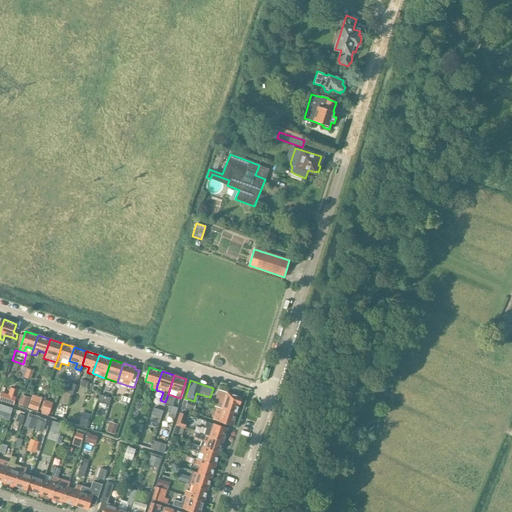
[(71,395),(75,385),(69,383),(65,393),(71,395)]
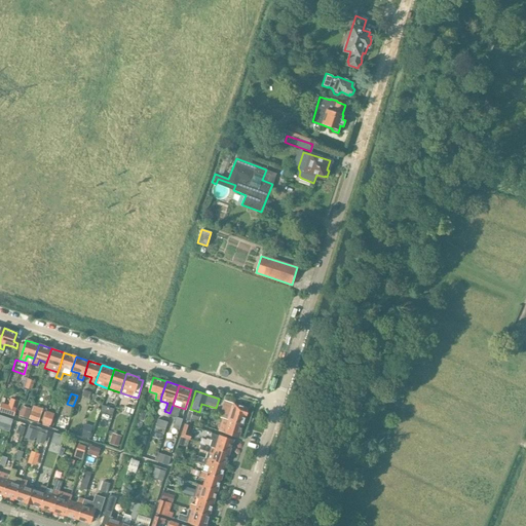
[(242,424),(249,408),(232,403),(231,408),(226,407),(224,412),(229,413),(227,419),(228,420),(242,424)]
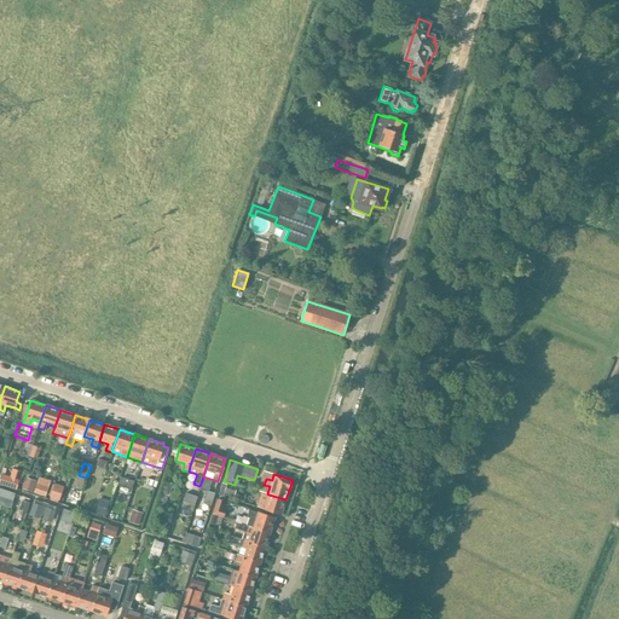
[(0,482),(9,486),(11,478),(3,475),(0,480),(0,482)]
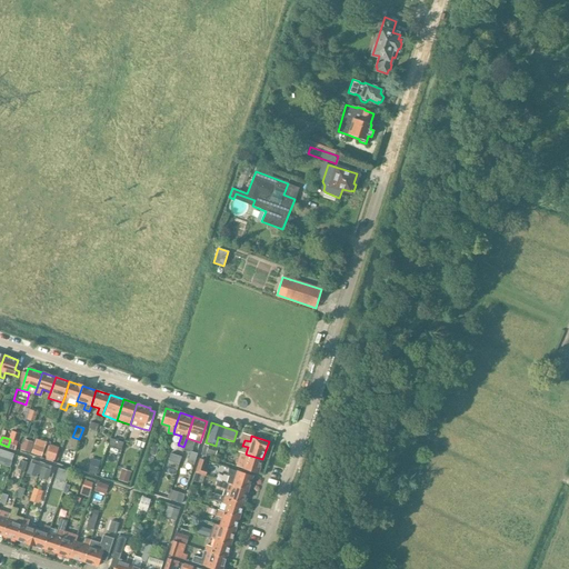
[(23,442),(21,450),(29,453),(31,445),(23,442)]
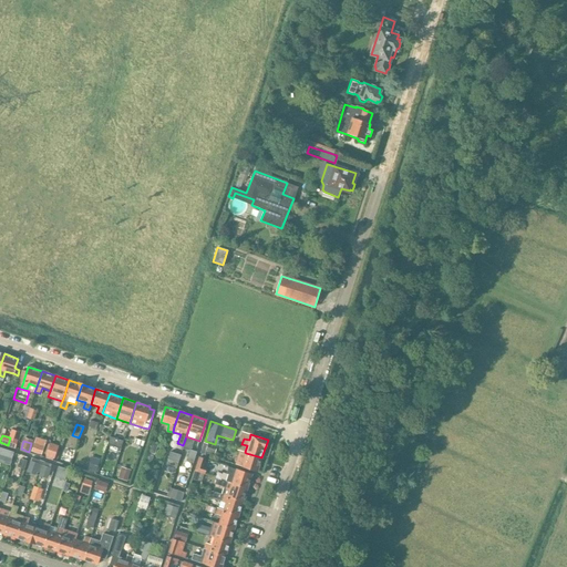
[(154,455),(157,445),(151,443),(147,453),(154,455)]
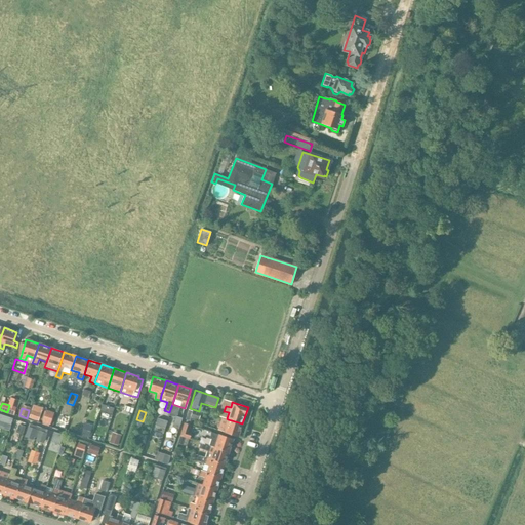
[(198,420),(201,412),(193,410),(191,418),(198,420)]
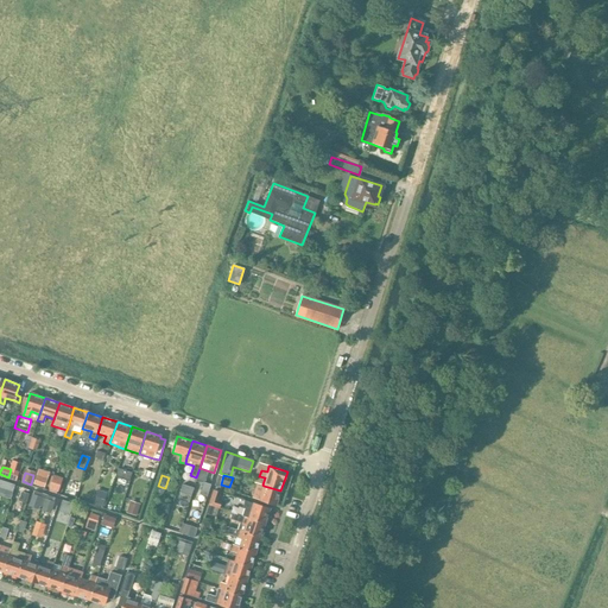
[(36,477),(33,485),(43,488),(45,481),(36,477)]
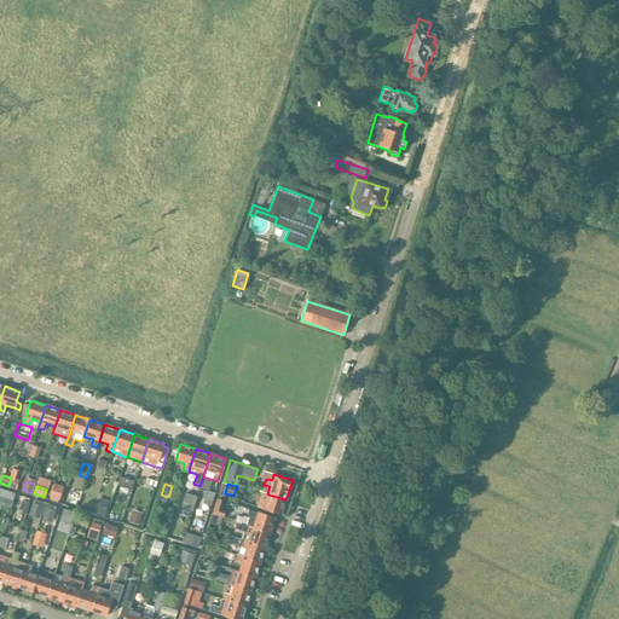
[(0,489),(0,496),(13,501),(15,493),(0,489)]
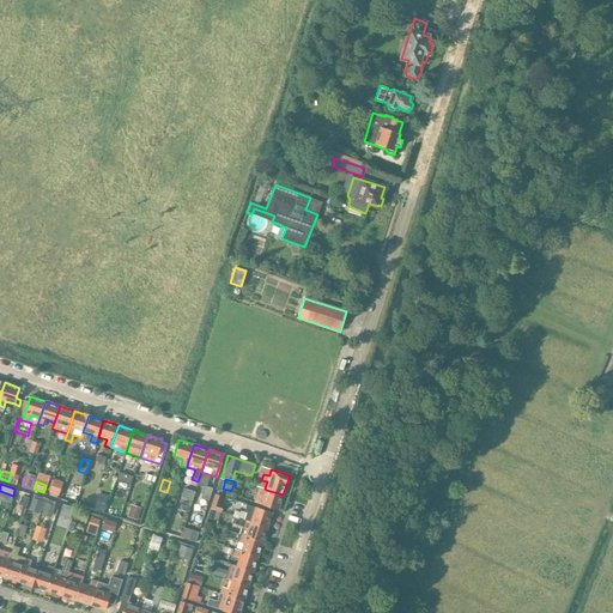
[(58,497),(61,487),(52,485),(48,493),(58,497)]
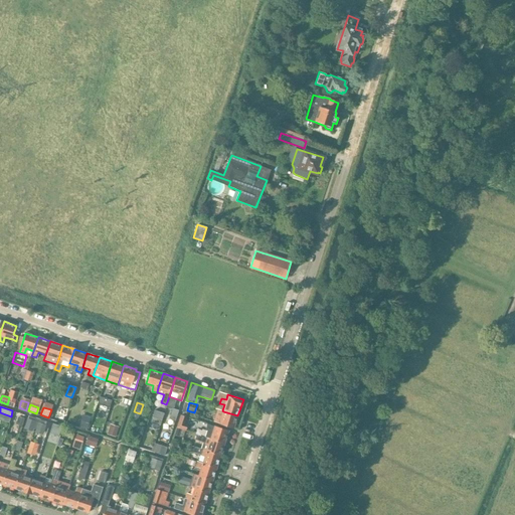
[(169,419),(167,426),(172,428),(175,421),(178,411),(178,410),(173,408),(172,409),(169,419)]
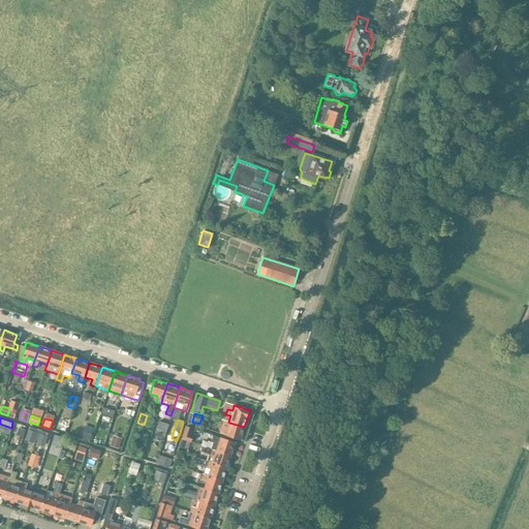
[(158,422),(156,429),(158,430),(157,434),(164,436),(165,432),(168,425),(158,422)]
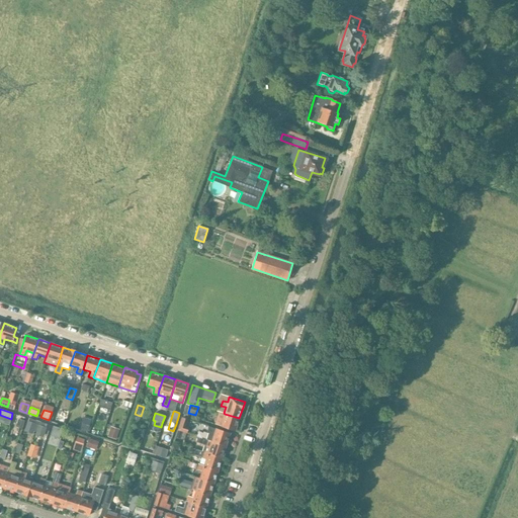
[(235,430),(239,418),(225,414),(223,421),(218,419),(216,424),(235,430)]
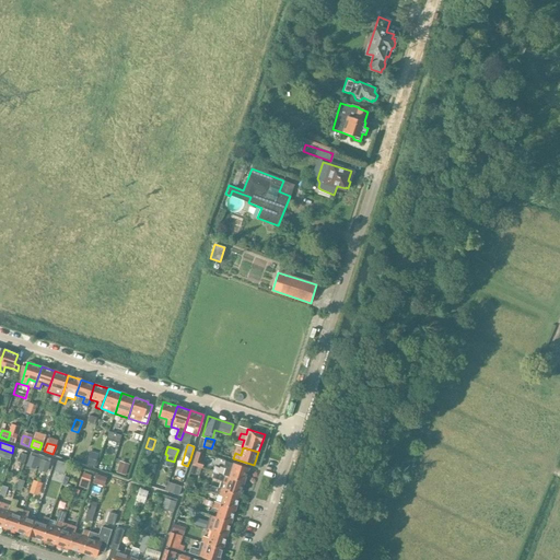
[(201,462),(203,454),(196,452),(193,465),(202,468),(203,462),(201,462)]
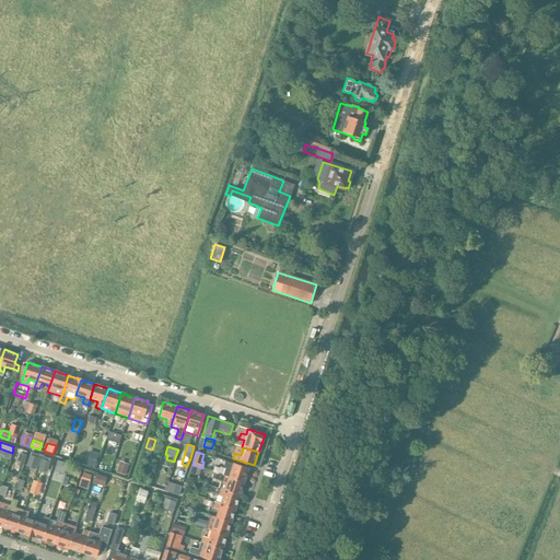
[(90,453),(85,464),(94,467),(98,455),(90,453)]
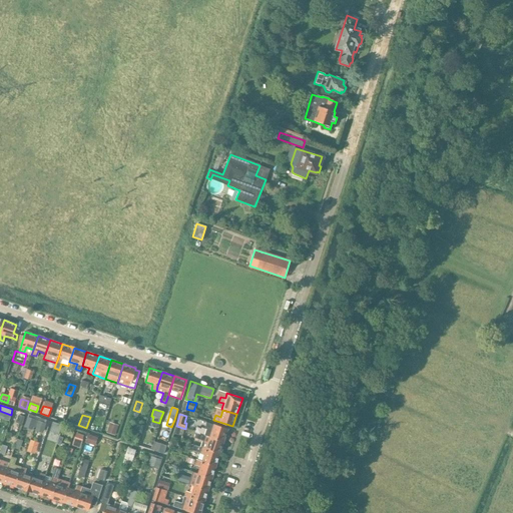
[(42,434),(45,424),(38,422),(35,431),(42,434)]
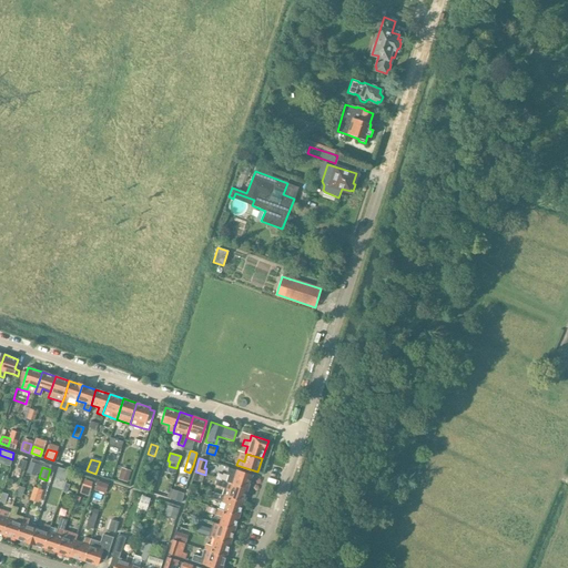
[(68,470),(59,467),(56,477),(66,480),(68,470)]
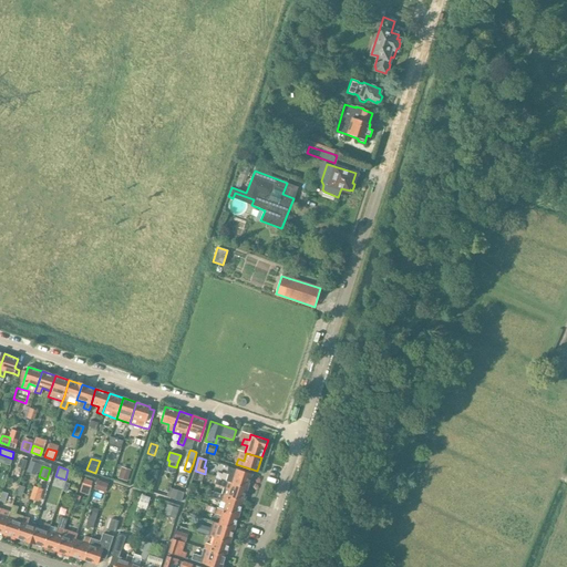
[(228,474),(226,481),(232,483),(247,487),(251,474),(236,470),(230,467),(228,467),(226,473),(228,474)]
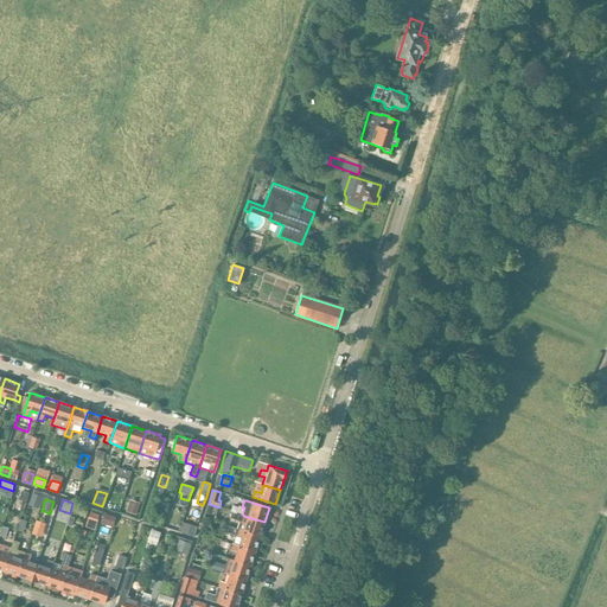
[(135,516),(139,504),(129,502),(126,512),(135,516)]
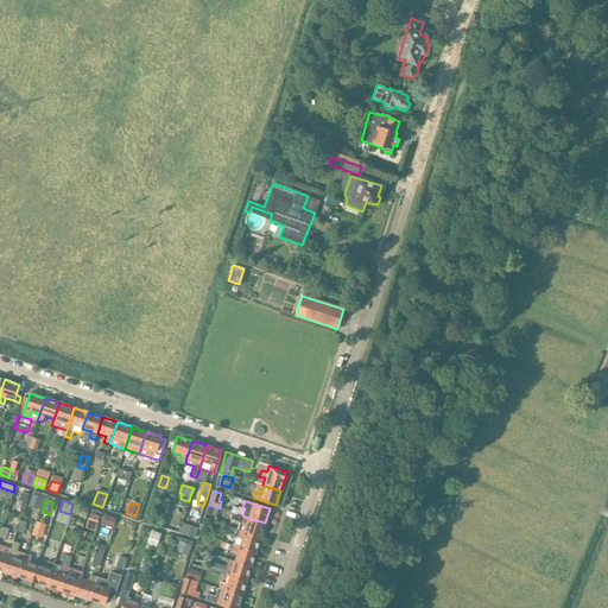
[(265,523),(248,518),(242,515),(233,513),(232,519),(246,524),(244,532),(260,538),(265,523)]
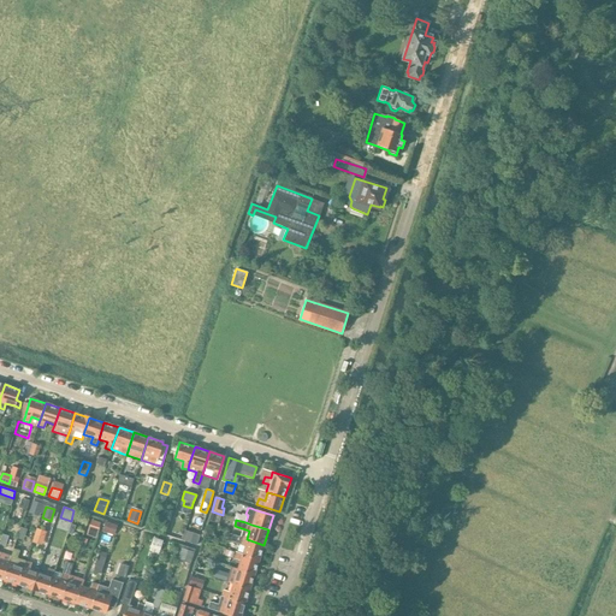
[(96,534),(99,525),(90,522),(88,531),(96,534)]
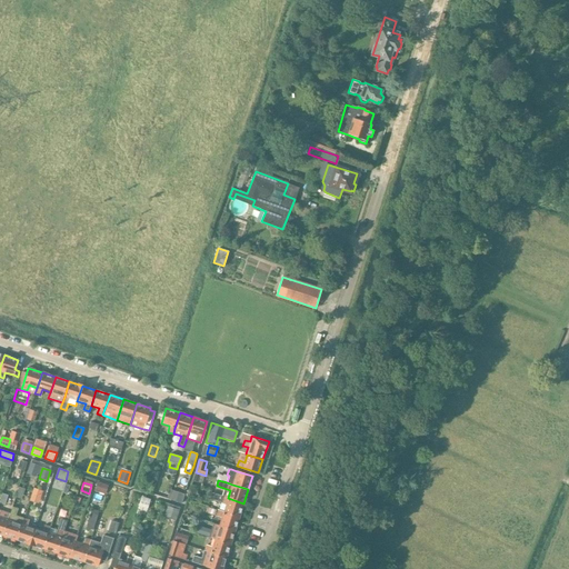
[(97,483),(96,488),(101,490),(100,493),(106,495),(108,487),(97,483)]
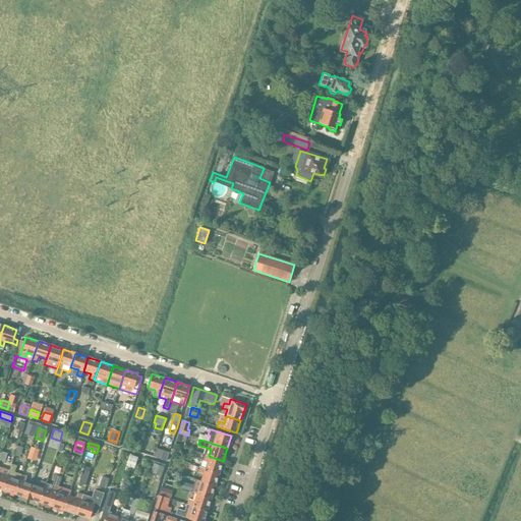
[(223,461),(209,456),(193,451),(192,457),(208,461),(205,468),(219,473),(223,461)]
